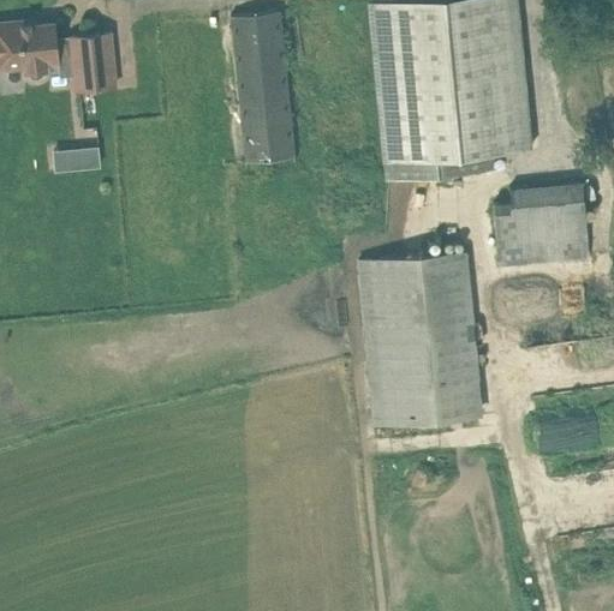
[(534,149),(517,0),(412,0),(373,4),(391,180),(490,171),(488,154),(534,149)]
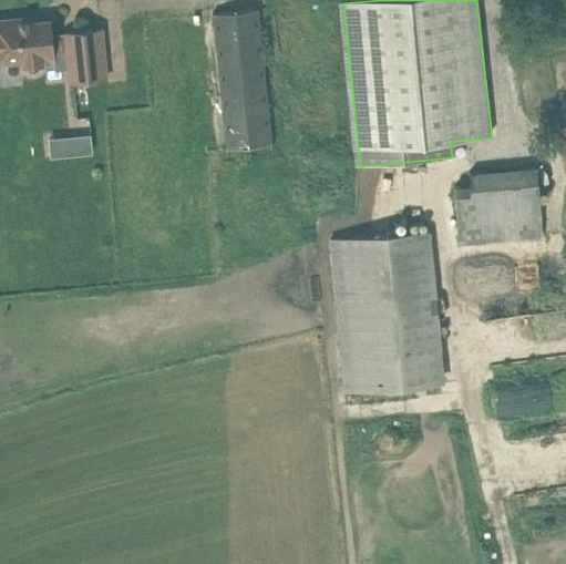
[(215,38),(229,149),(273,144),(260,34),(259,12),(214,17),(215,38)]
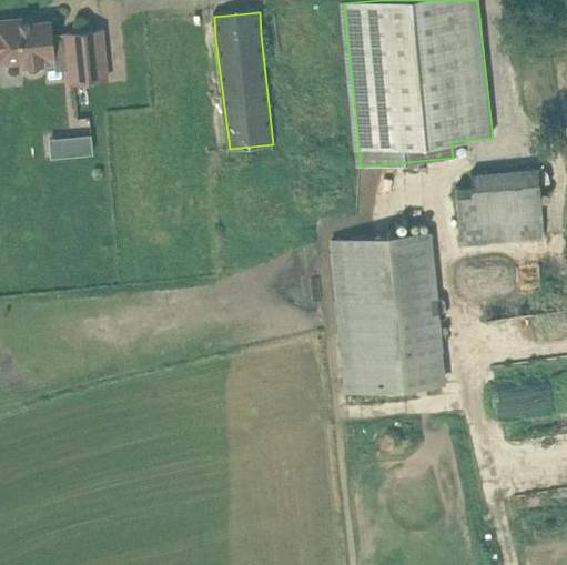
[(54,60),(56,72),(70,70),(71,84),(107,81),(102,32),(66,36),(67,40),(52,41),(50,23),(32,26),(32,20),(0,23),(0,66),(24,63),(24,68),(26,68),(27,72),(30,74),(34,76),(39,73),(41,70),(42,66),(43,66),(42,61),(54,60)]
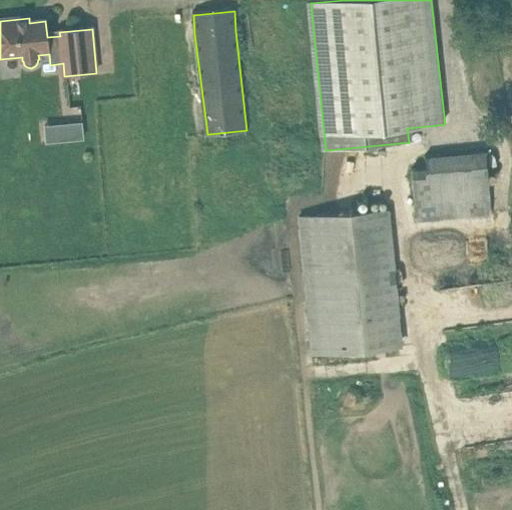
[(82,123),(45,126),(46,143),(83,139),(82,123)]
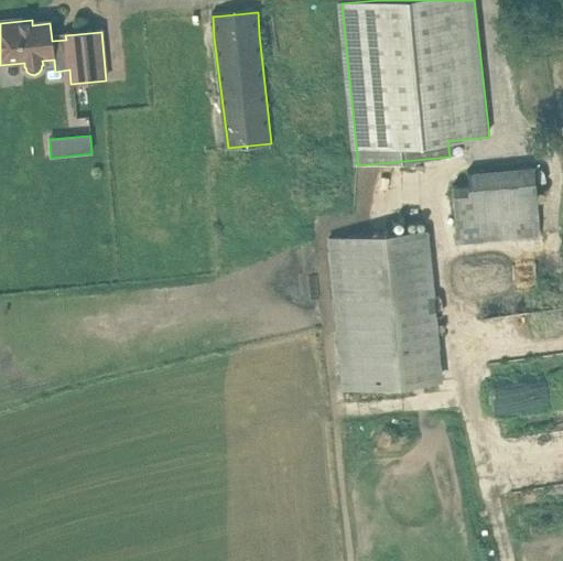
[(457,246),(541,239),(534,168),(466,173),(467,186),(452,187),(457,246)]
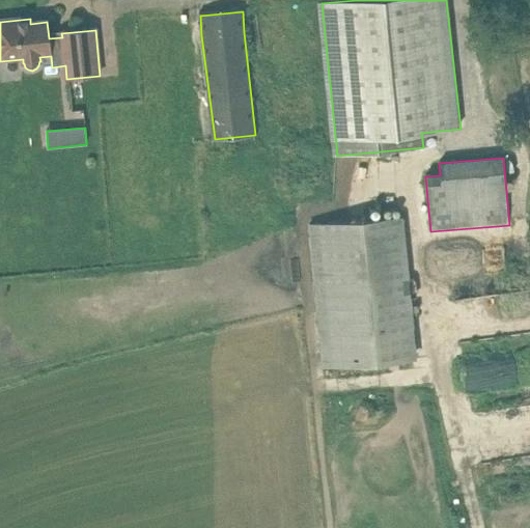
[(311,228),(322,372),(418,366),(408,222),(311,228)]
